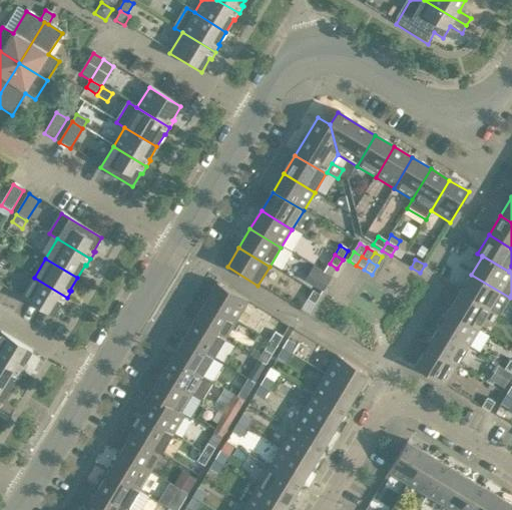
[(313,268),(305,281),(323,292),(331,279),(313,268)]
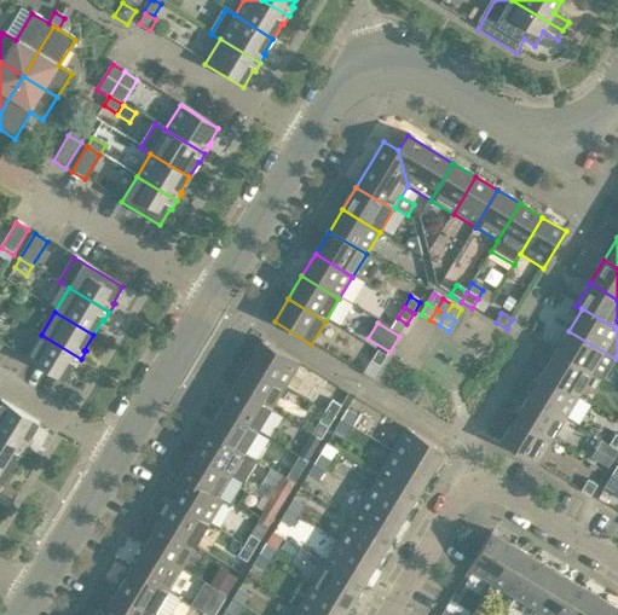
[(555,353),(591,376),(602,382),(616,359),(569,331),(555,353)]
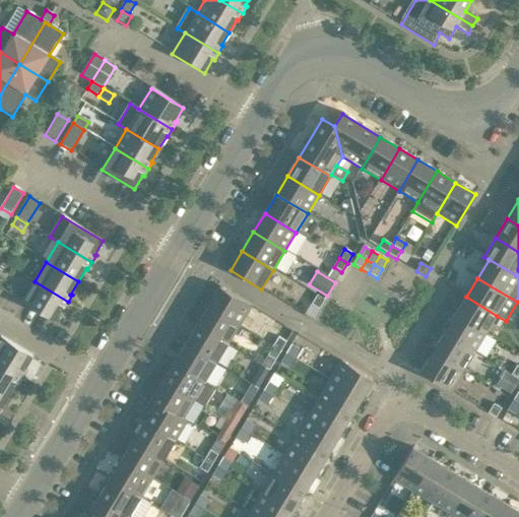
[(21,303),(54,322),(62,308),(63,309),(68,302),(35,281),(21,303)]
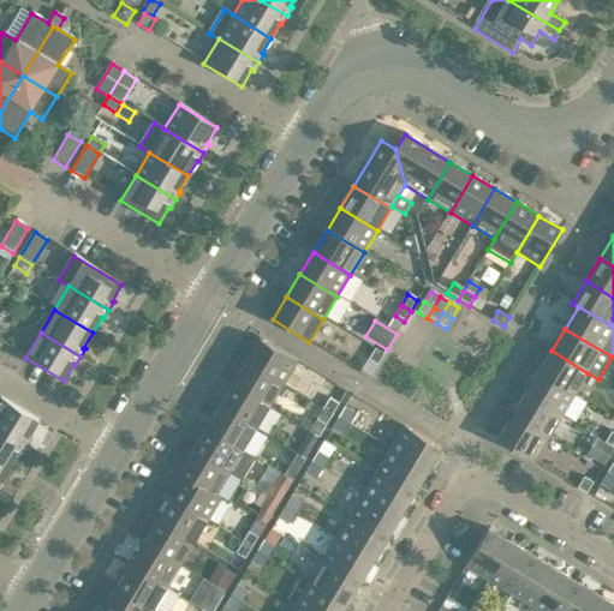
[(245,364),(282,385),(297,363),(260,340),(245,364)]
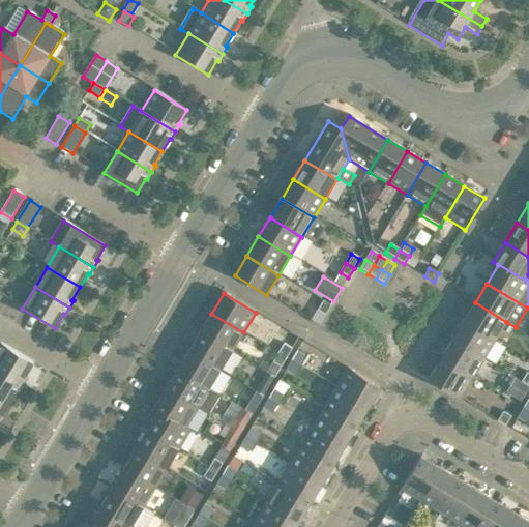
[(317,311),(325,316),(330,306),(322,301),(317,311)]
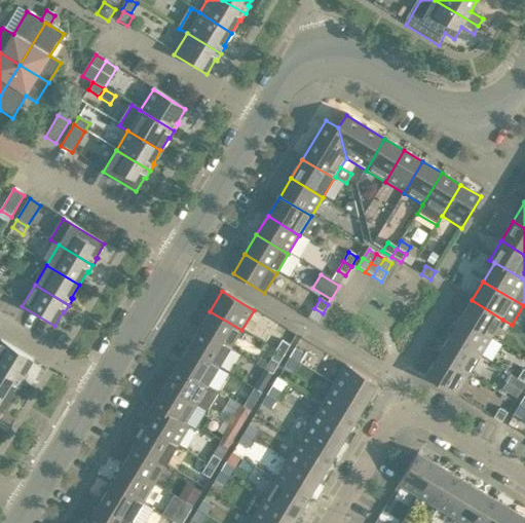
[(460,320),(491,338),(502,320),(472,300),(460,320)]
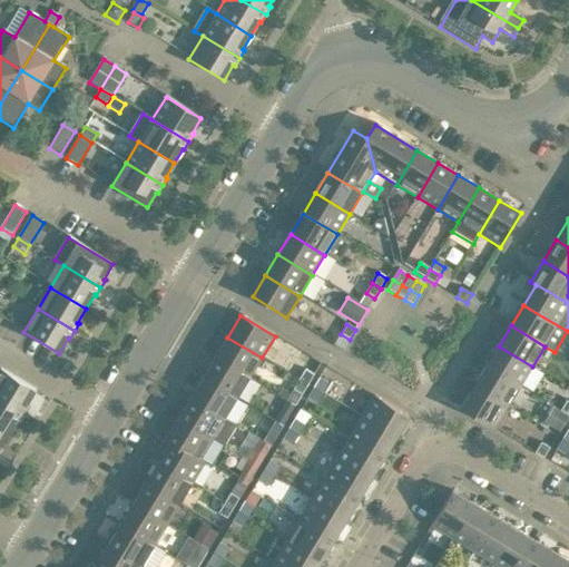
[(215,358),(249,379),(262,358),(227,338),(215,358)]
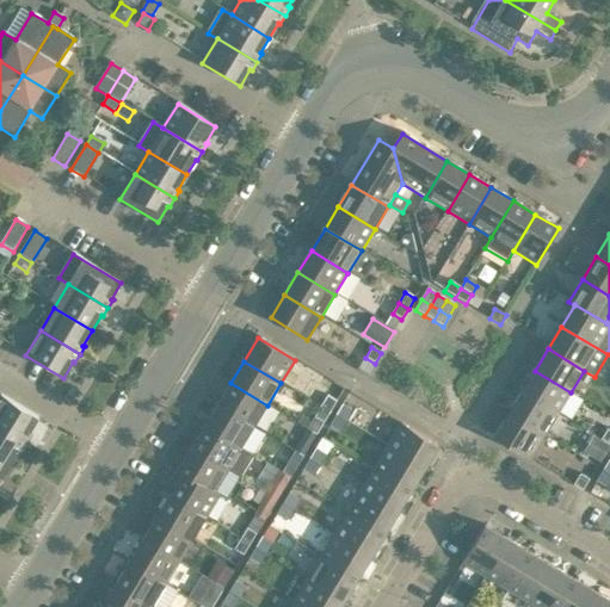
[(521,392),(558,415),(571,392),(535,371),(521,392)]
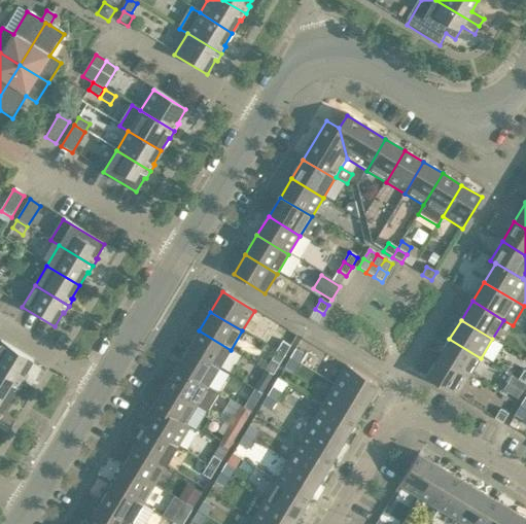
[(187,350),(219,369),(231,350),(199,330),(187,350)]
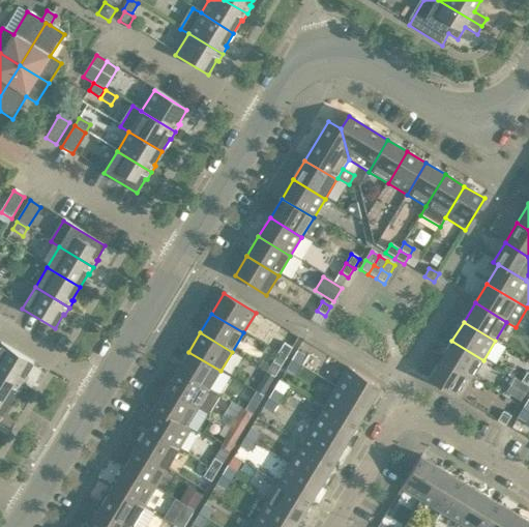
[(440,359),(472,379),(483,360),(451,341),(440,359)]
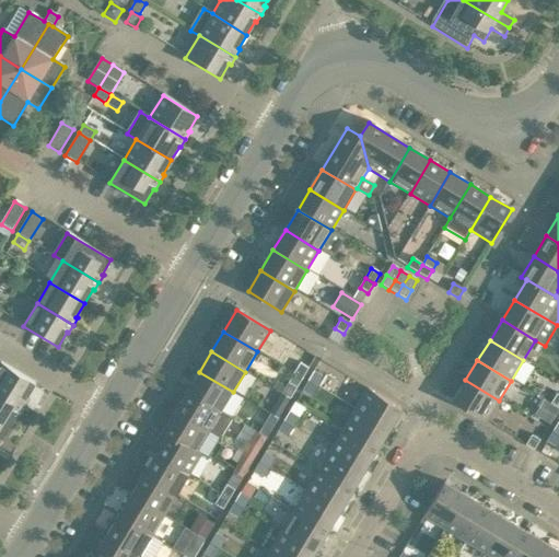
[(27,401),(26,399),(35,385),(0,363),(0,394),(23,408),(27,401)]
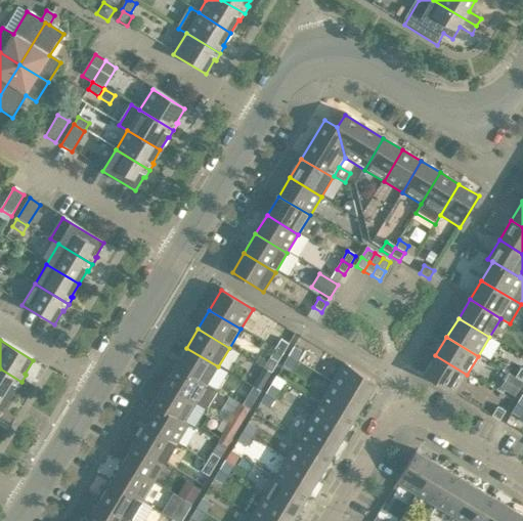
[(288,345),(279,341),(274,349),(282,354),(288,345)]
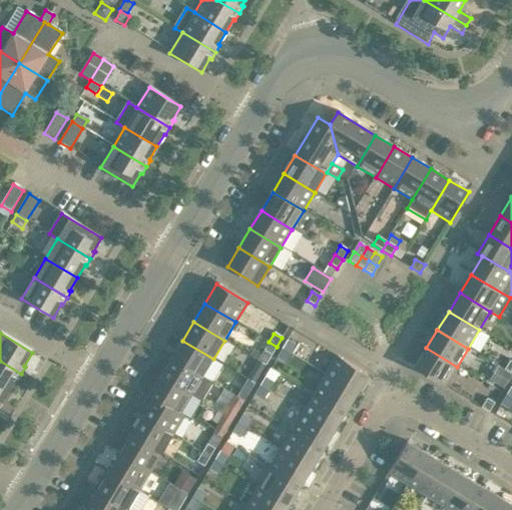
[(171,359),(202,378),(213,359),(182,341),(171,359)]
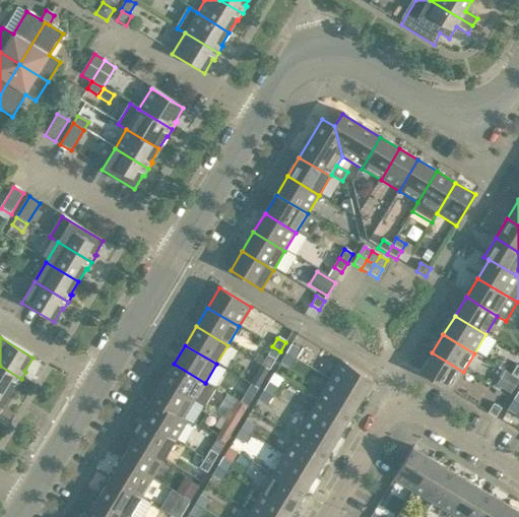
[(300,351),(290,345),(285,356),(295,361),(300,351)]
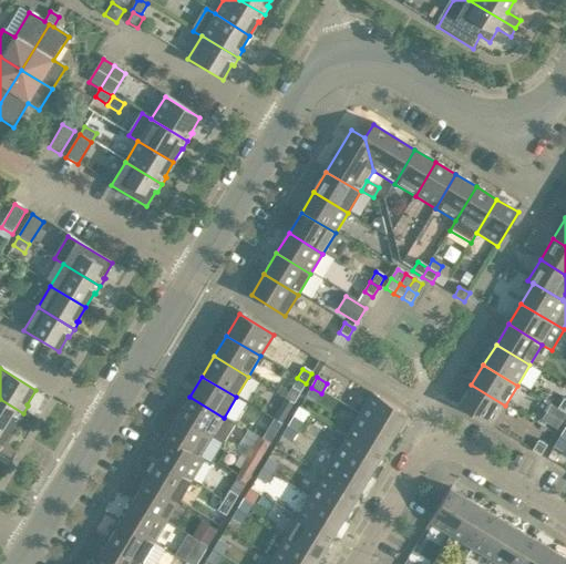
[(285,399),(294,404),(306,383),(297,378),(285,399)]
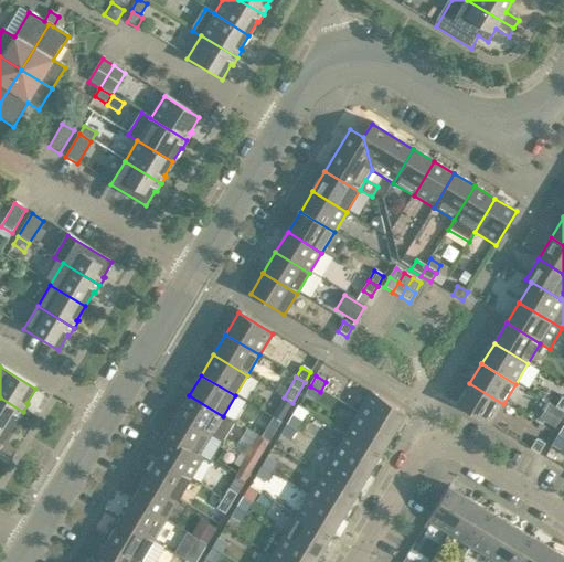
[(456,405),(490,425),(503,404),(469,383),(456,405)]
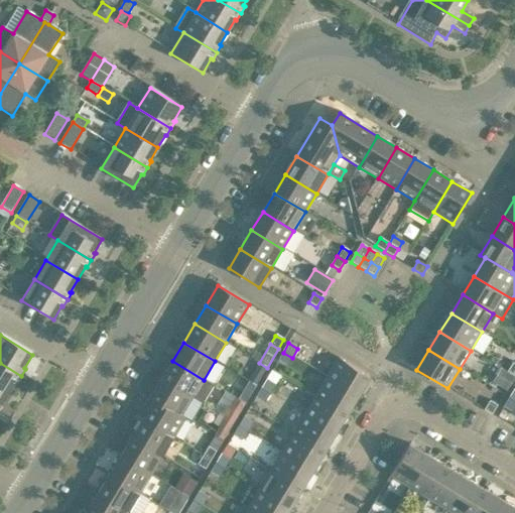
[(278,361),(286,366),(292,358),(283,353),(278,361)]
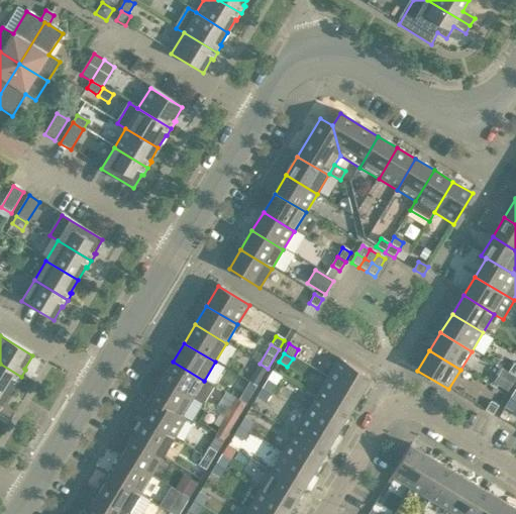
[(371,379),(339,360),(327,379),(358,398),(371,379)]
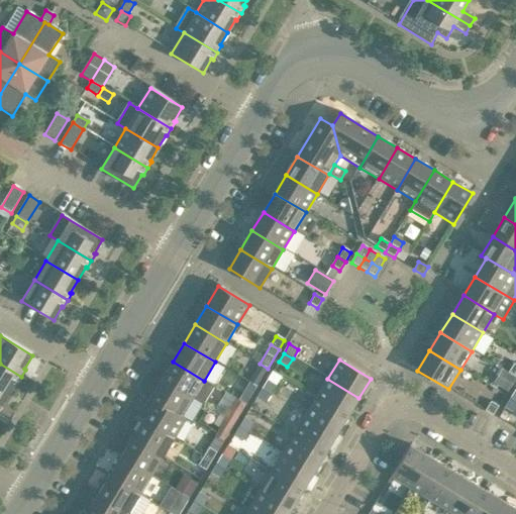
[(162,381),(193,399),(201,404),(212,386),(204,381),(173,362),(162,381)]
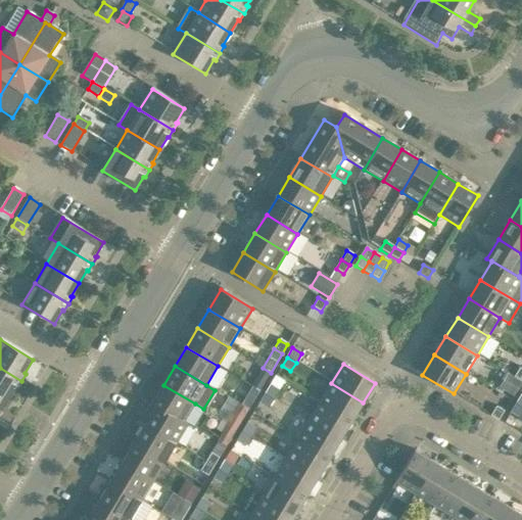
[(16,387),(17,387),(21,381),(0,368),(0,394),(8,399),(16,387)]
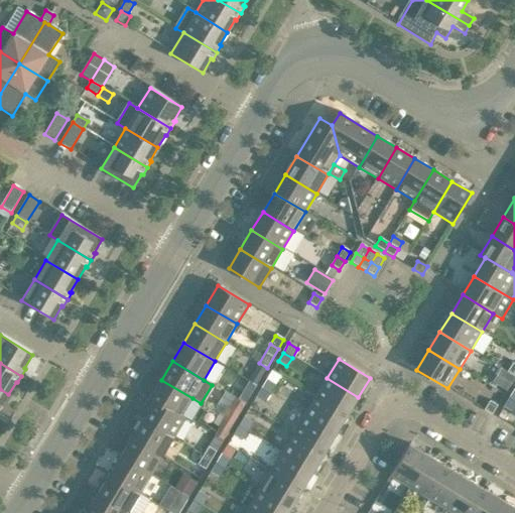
[(259,364),(248,381),(256,386),(267,368),(259,364)]
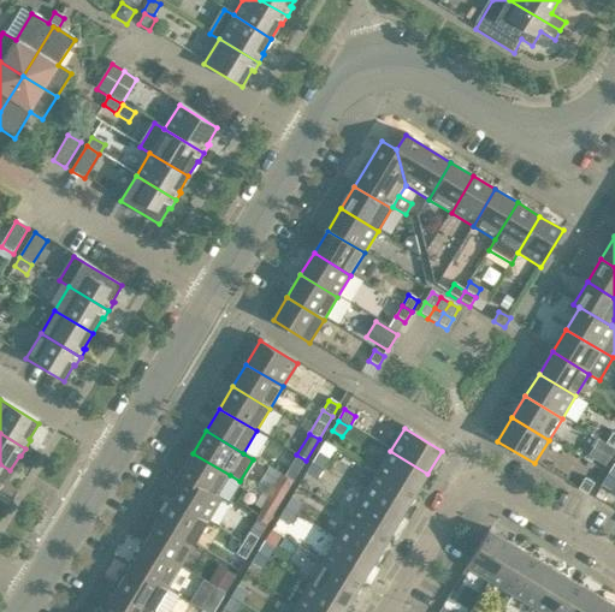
[(590,456),(605,465),(614,450),(605,444),(599,440),(590,456)]
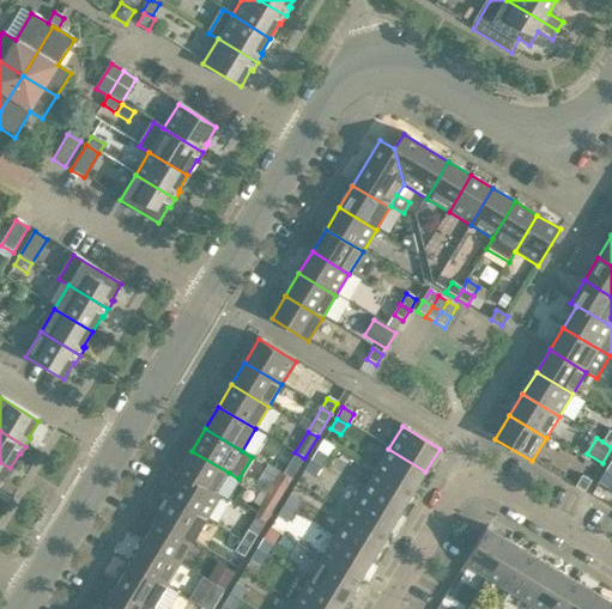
[(374,472),(412,494),(425,472),(388,449),(374,472)]
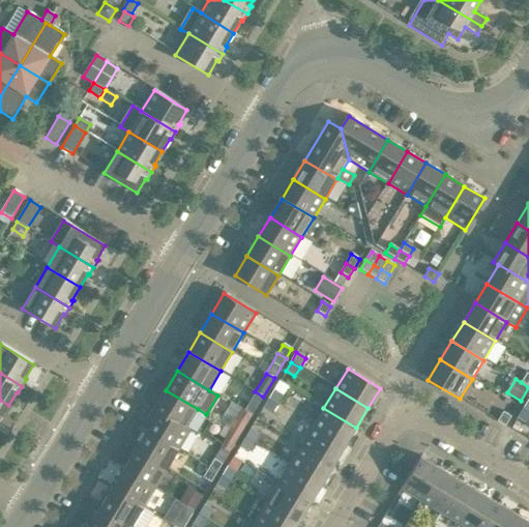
[(153,410),(157,413),(158,412),(185,429),(186,428),(198,409),(166,390),(153,410)]
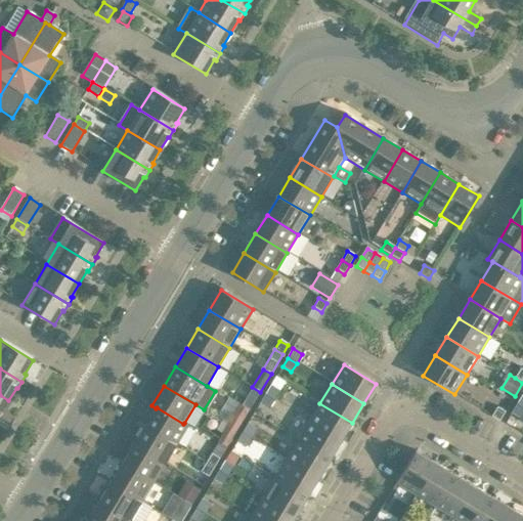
[(279,392),(270,386),(265,396),(273,401),(279,392)]
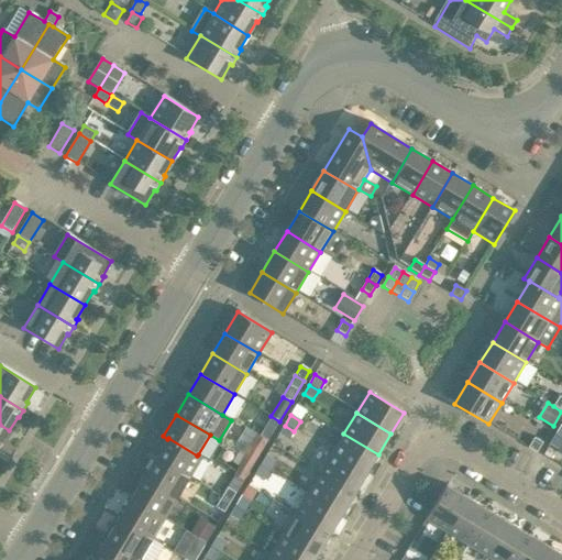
[(272,418),(260,437),(267,441),(273,431),(279,421),(272,418)]
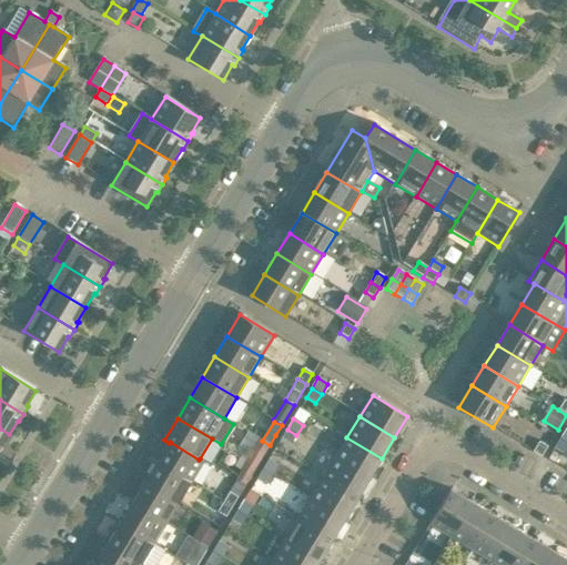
[(0,453),(2,450),(0,449),(9,434),(0,429),(0,453)]
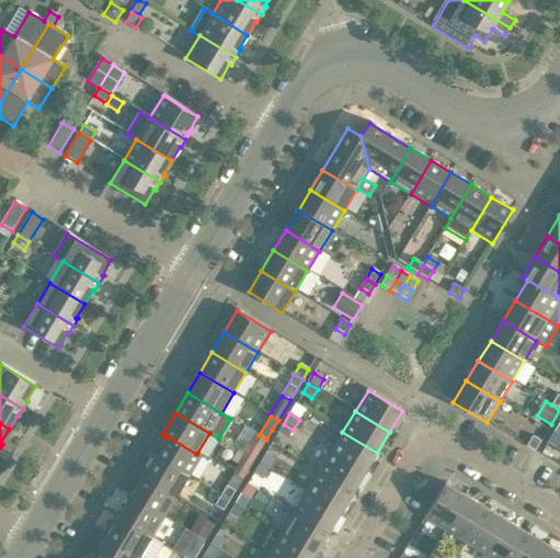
[(277,434),(287,440),(293,430),(284,424),(277,434)]
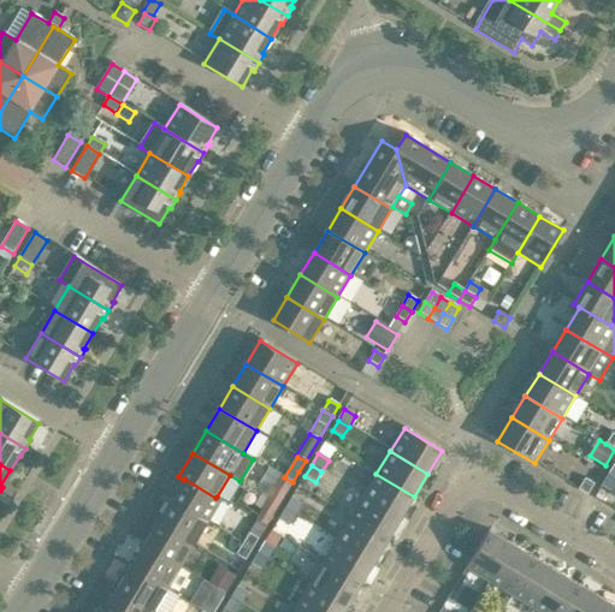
[(278,474),(265,497),(267,498),(278,505),(293,482),(284,477),(278,474)]
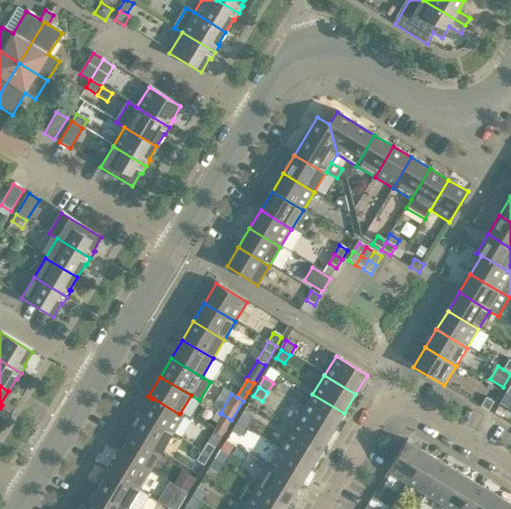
[(301,412),(332,431),(344,413),(312,394),(301,412)]
